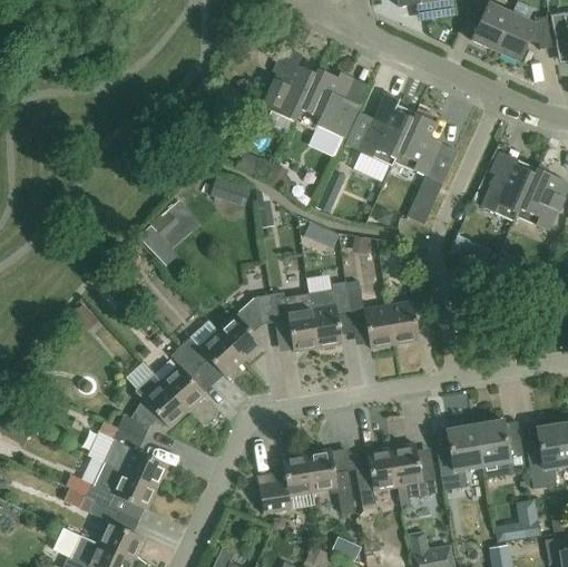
[(399,0),(400,6),(424,2),(427,15),(458,10),(456,0),(399,0)]
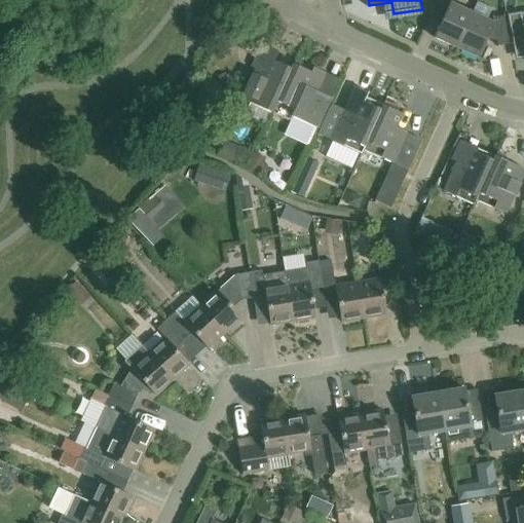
[(457,45),(473,11),(451,1),(452,0),(438,0),(434,9),(445,14),(436,36),(457,45)]
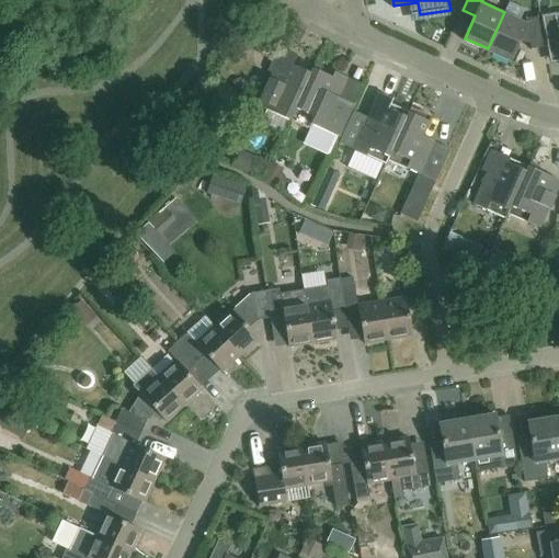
[(527,22),(504,12),(488,48),(511,59),(521,37),(531,42),(532,47),(545,45),(539,14),(526,16),(527,22)]
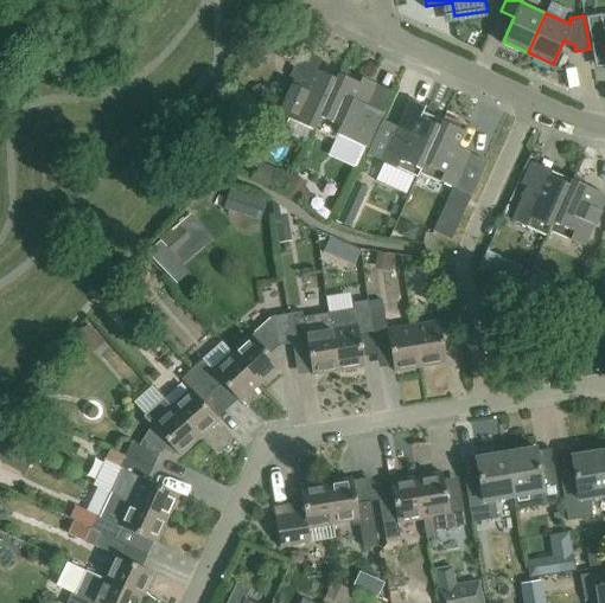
[(604,13),(602,14),(602,13),(587,15),(593,47),(604,45),(604,13)]
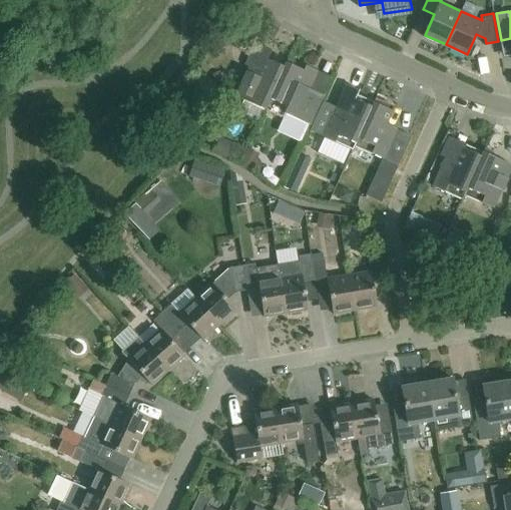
[(247,100),(266,108),(271,97),(285,65),(269,58),(274,47),(256,39),(244,63),(249,65),(236,94),(247,100)]
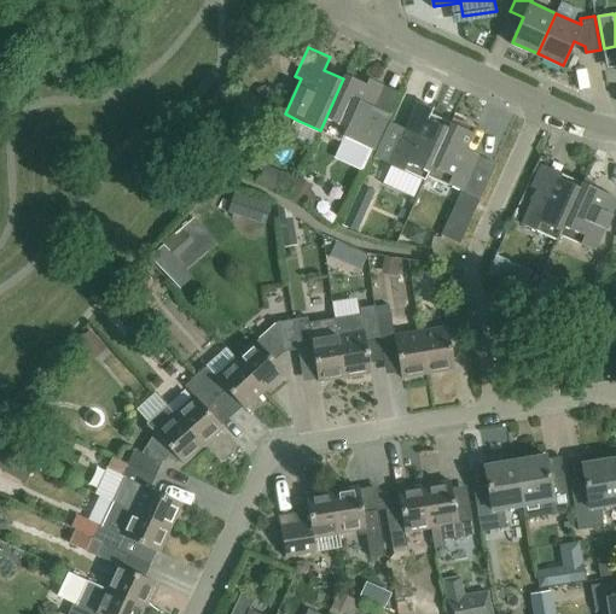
[(320,130),(342,140),(344,134),(358,141),(376,148),(393,113),(375,105),(384,85),(370,79),(367,83),(354,77),(356,71),(348,68),(343,79),(326,117),(320,130)]
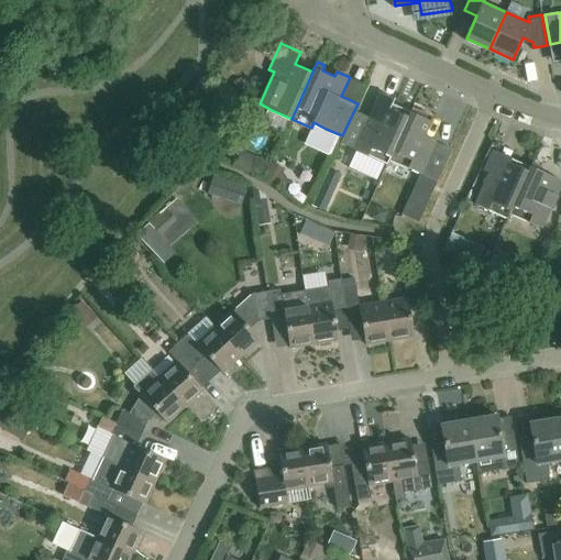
[(393,151),(409,116),(389,107),(394,96),(382,90),(370,116),(355,147),(387,163),(389,157),(393,151)]
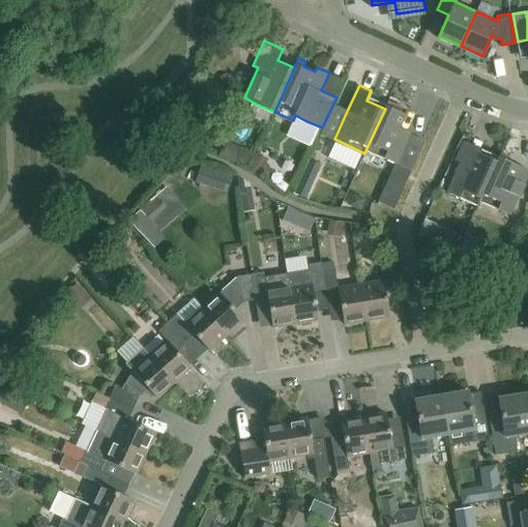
[(389,99),(385,109),(370,142),(367,148),(397,163),(411,132),(400,126),(406,113),(394,108),(397,103),(389,99)]
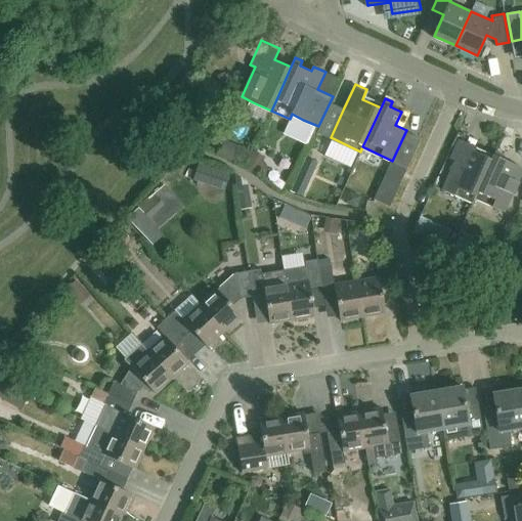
[(225,137),(218,153),(233,159),(240,143),(225,137)]
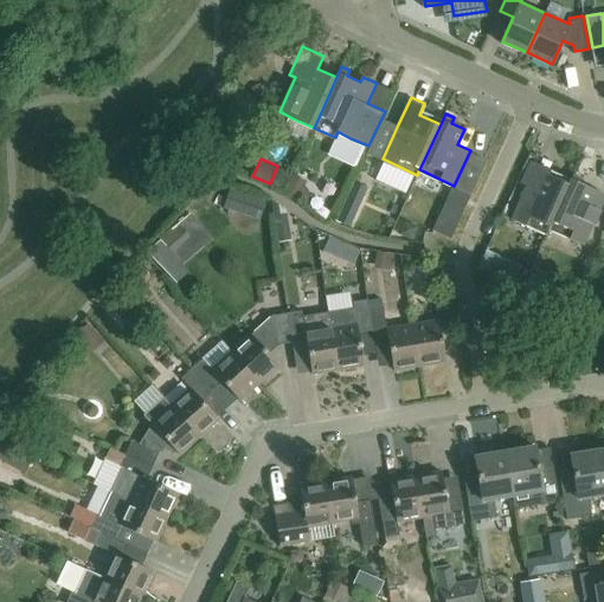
[(547,233),(550,228),(551,226),(553,220),(552,220),(570,182),(548,173),(551,167),(533,159),(522,181),(528,183),(513,218),(547,233)]
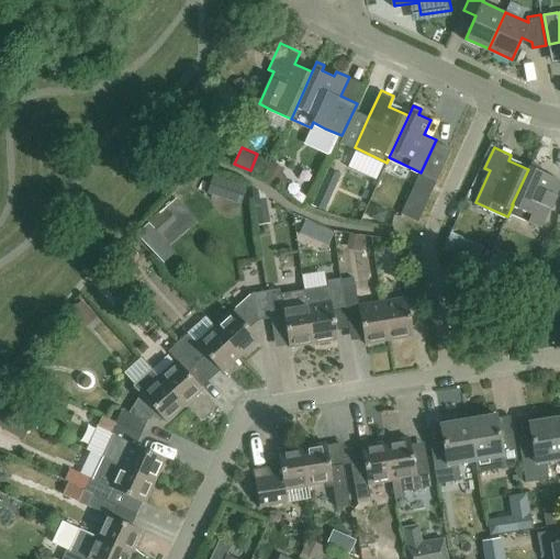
[(533,159),(528,169),(512,204),(513,204),(511,210),(510,212),(528,221),(541,226),(559,185),(559,178),(538,168),(540,164),(533,159)]
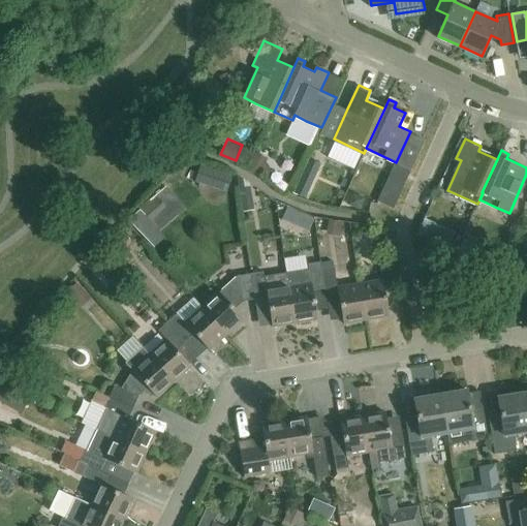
[(279,160),(286,175),(297,169),(290,155),(279,160)]
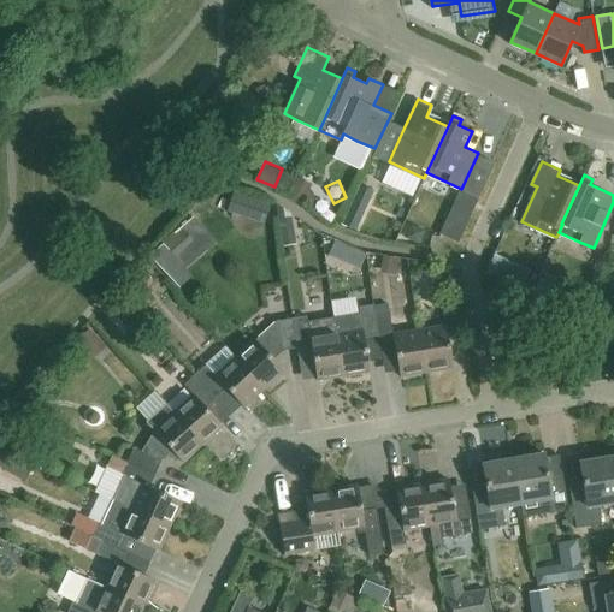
[(453,233),(470,238),(479,196),(464,192),(453,233)]
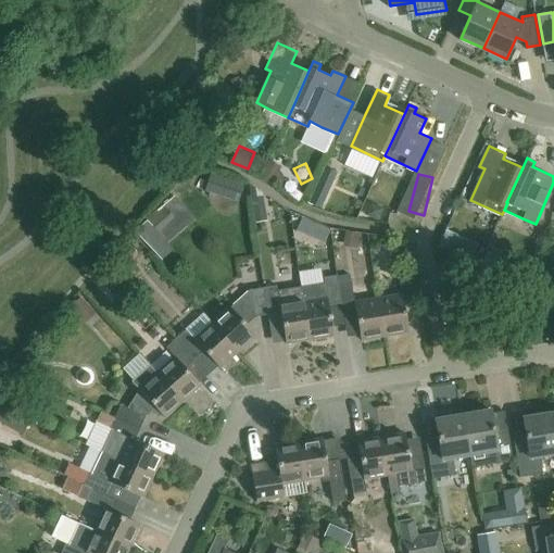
[(178,218),(166,205),(150,221),(161,234),(178,218)]
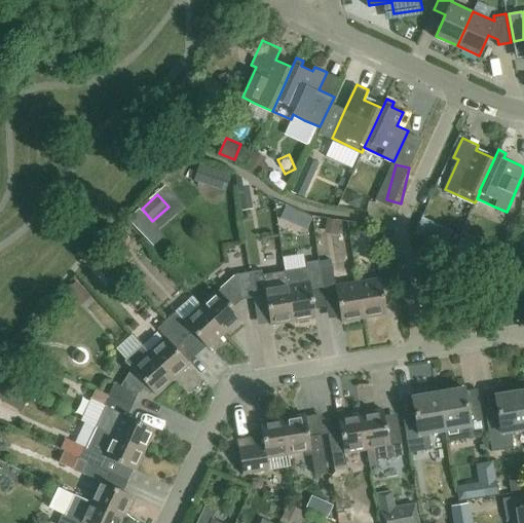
[(319,211),(285,213),(286,232),(321,230),(319,211)]
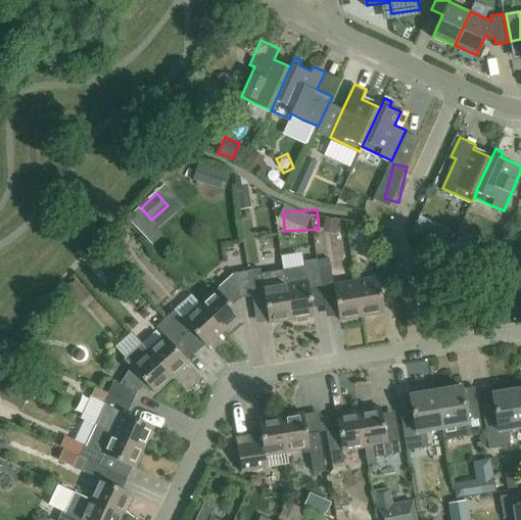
[(331,230),(346,229),(345,218),(331,219),(331,230)]
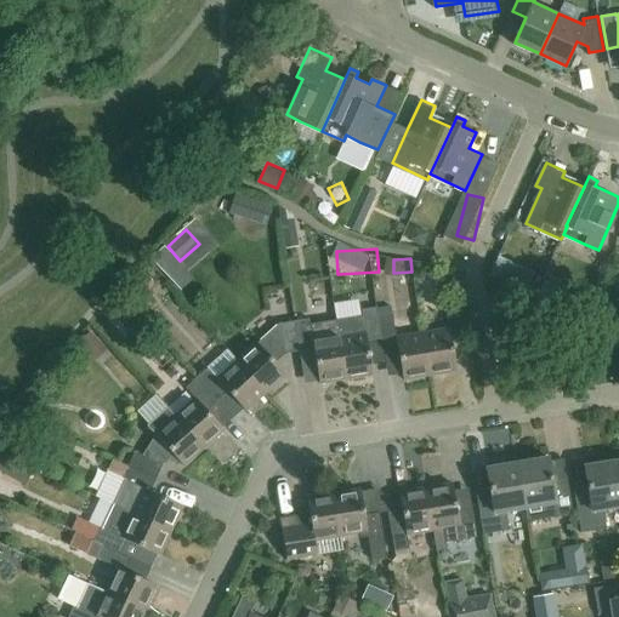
[(157,281),(146,270),(131,284),(143,296),(157,281)]
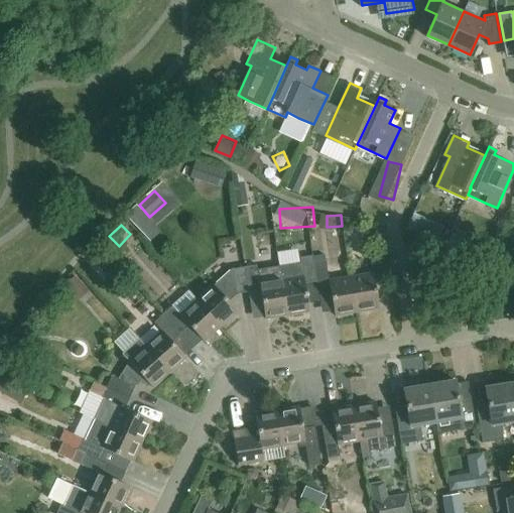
[(374,271),(352,275),(358,309),(380,306),(375,278),(387,276),(383,250),(370,252),(374,271)]
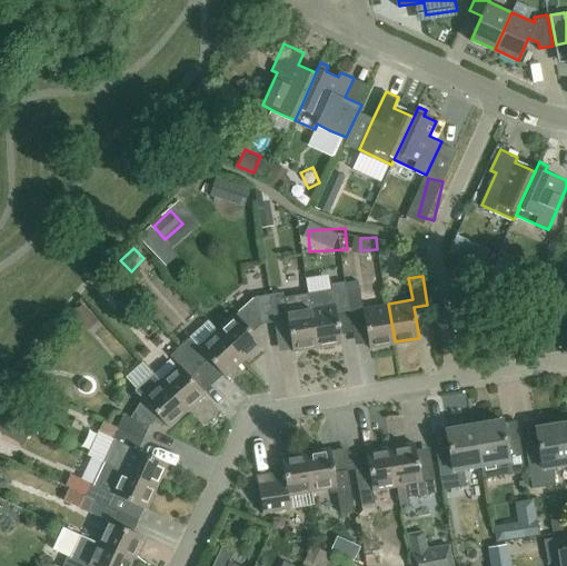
[(566,278),(561,277),(557,298),(566,301),(566,278)]
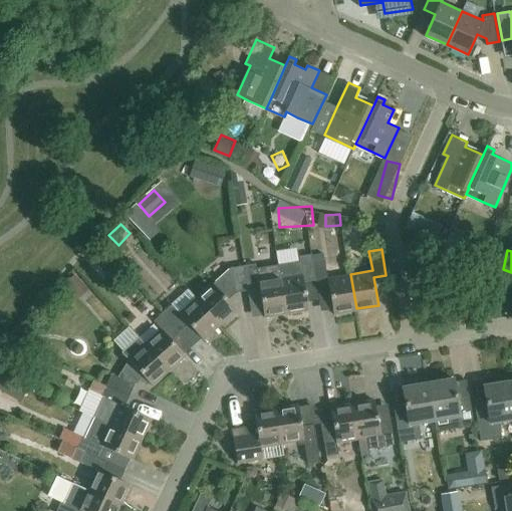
[(279,265),(287,312),(309,308),(304,280),(316,278),(313,261),(312,253),(300,255),(301,260),(279,264),(279,265)]
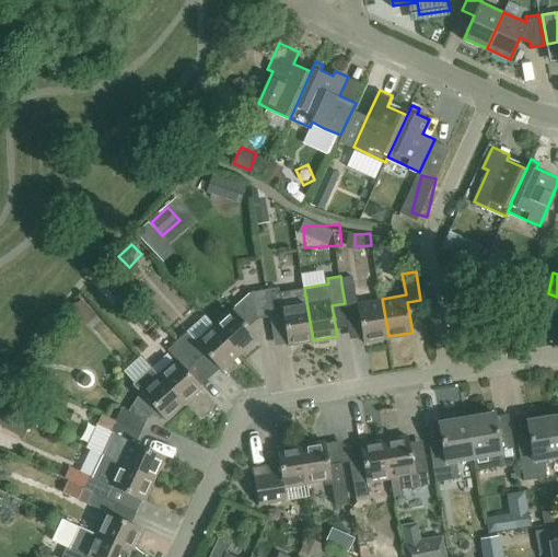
[(341,285),(345,303),(346,312),(359,310),(364,340),(388,336),(382,299),(358,303),(355,282),(341,285)]
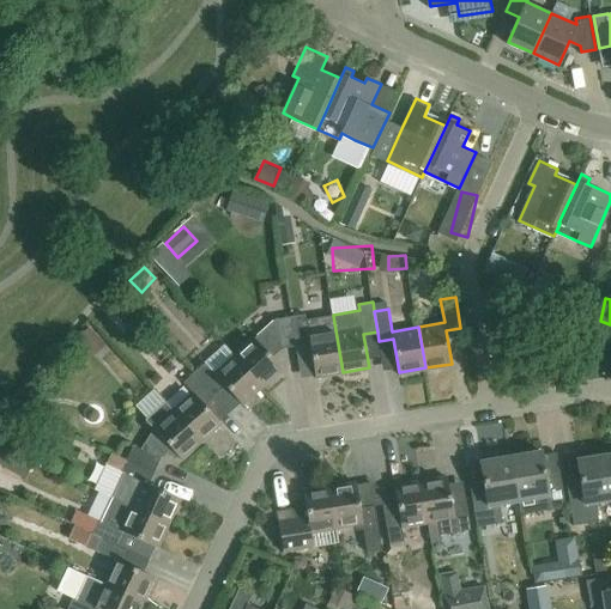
[(343,372),(333,316),(307,320),(306,312),(277,317),(282,347),(310,342),(316,376),(343,372)]
